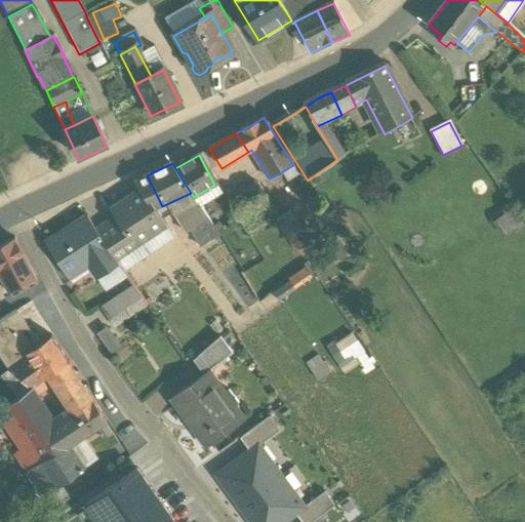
[(147,175),(136,181),(144,191),(156,210),(162,206),(147,175)]
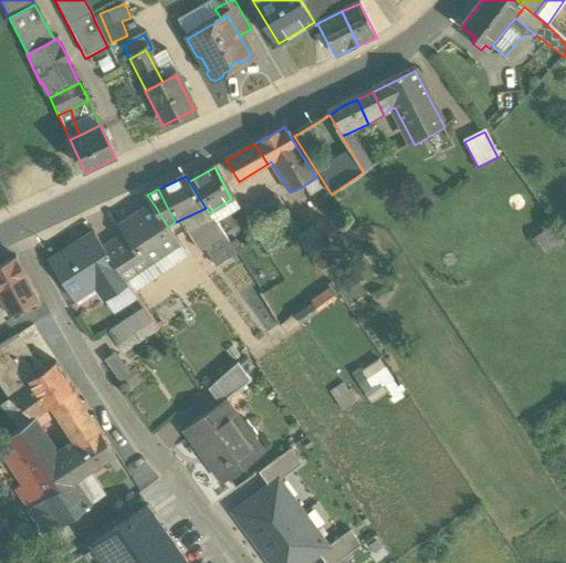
[(278,201),(247,220),(258,237),(275,227),(290,219),(278,201)]
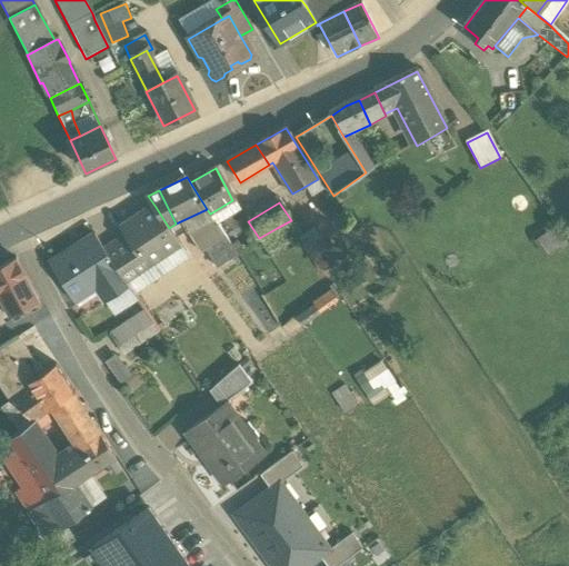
[(156,207),(121,229),(127,237),(147,266),(179,245),(169,228),(156,207)]
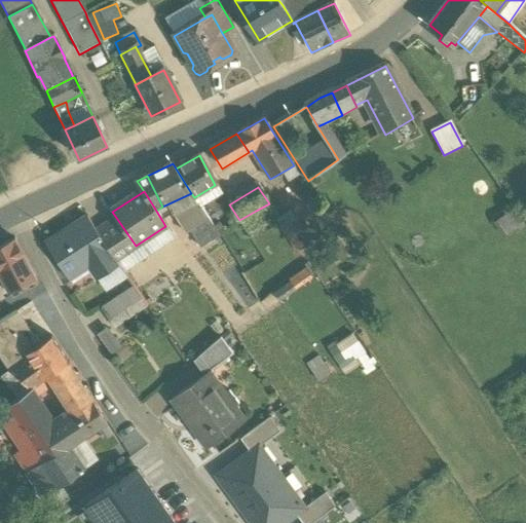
[(269,203),(256,211),(264,223),(277,215),(269,203)]
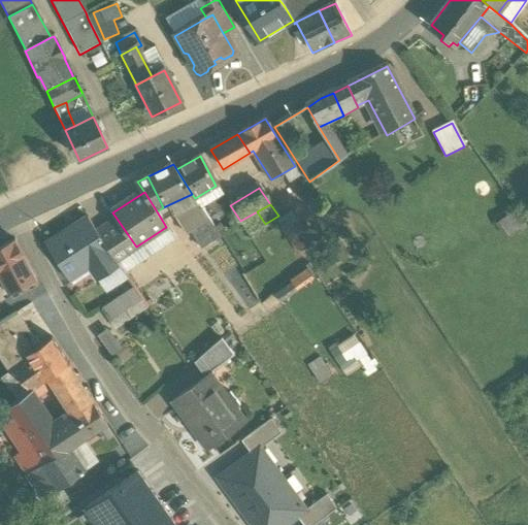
[(257,211),(240,221),(249,234),(265,224),(257,211)]
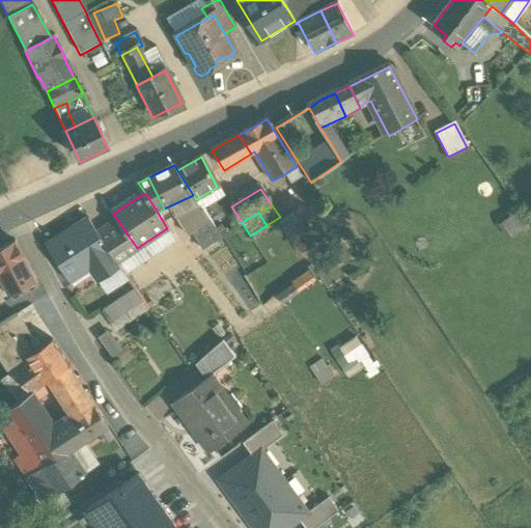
[(523,228),(513,216),(500,226),(509,239),(523,228)]
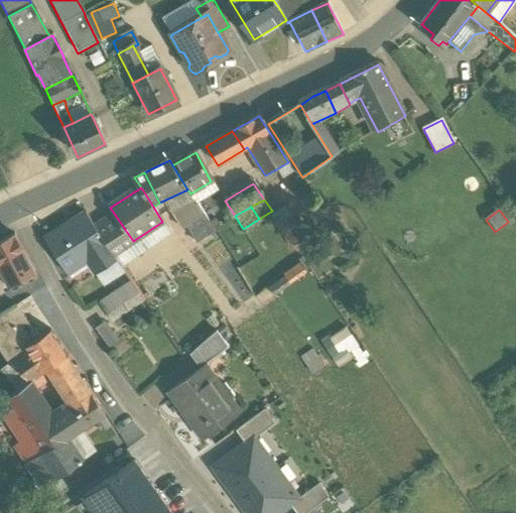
[(296,231),(284,212),(271,219),(285,239),(296,231)]
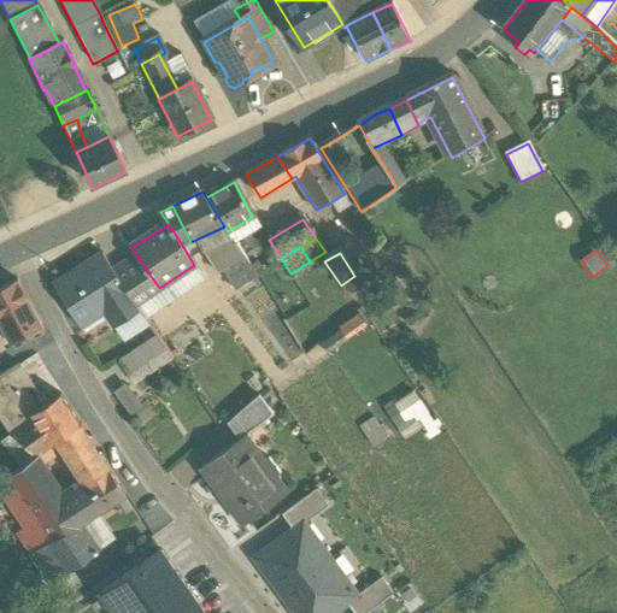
[(113,272),(101,255),(52,288),(80,329),(104,313),(113,328),(139,311),(134,305),(113,272)]
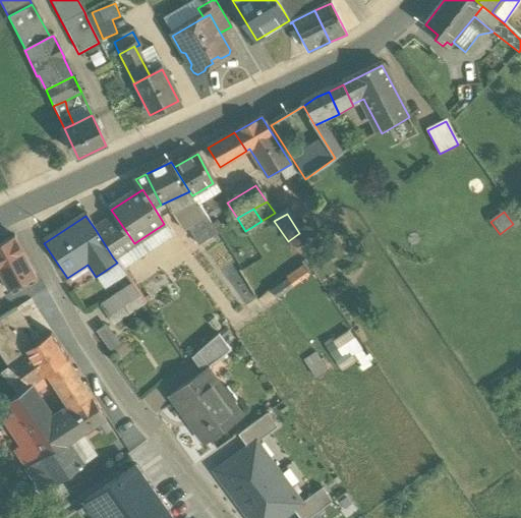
[(116,217),(96,230),(113,257),(134,243),(116,217)]
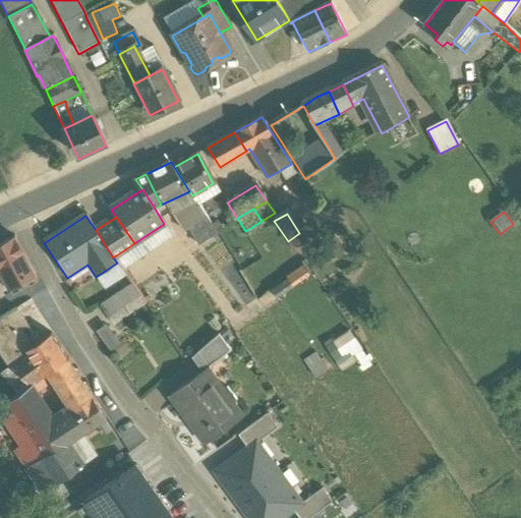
[(33,274),(14,238),(0,244),(0,272),(12,296),(37,283),(33,275),(33,274)]
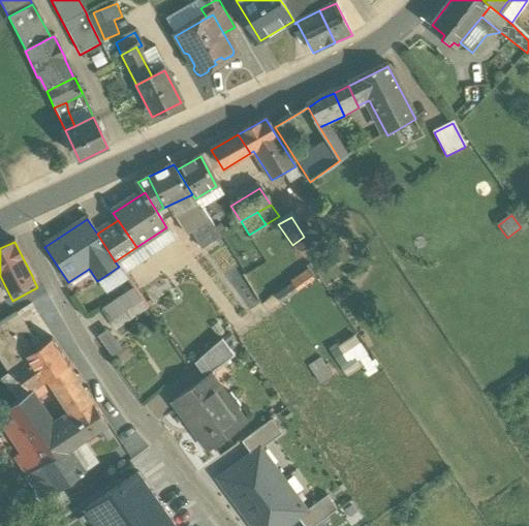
[(134,291),(103,311),(117,330),(147,310),(134,291)]
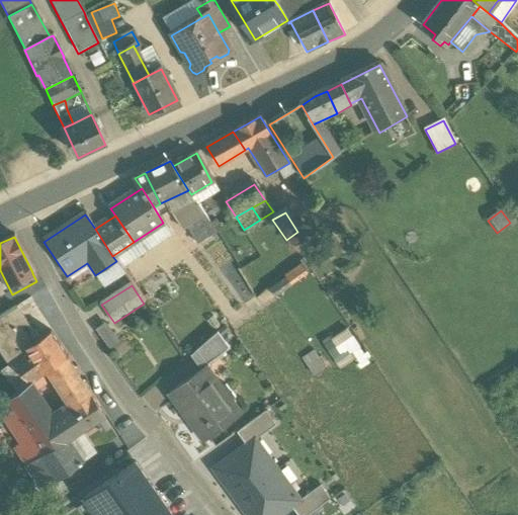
[(15,309),(0,318),(0,336),(24,321),(15,309)]
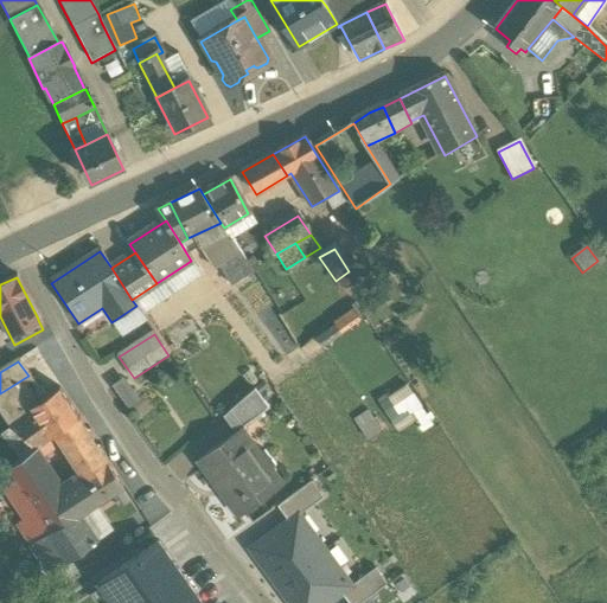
[(29,376),(0,393),(0,398),(5,406),(0,409),(0,412),(11,429),(16,425),(34,412),(31,408),(44,398),(29,376)]
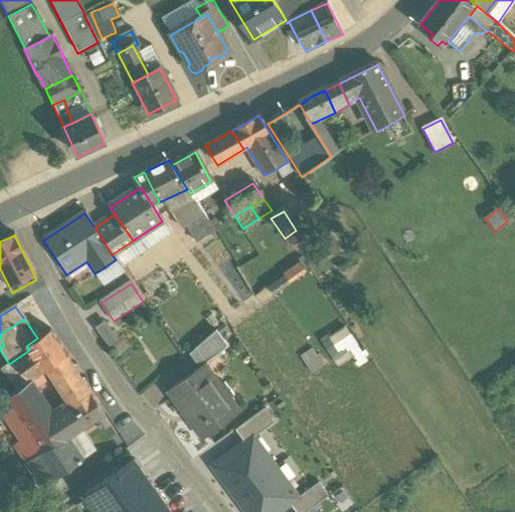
[(37,338),(26,346),(29,350),(13,361),(28,382),(30,381),(47,369),(66,356),(49,330),(37,338)]
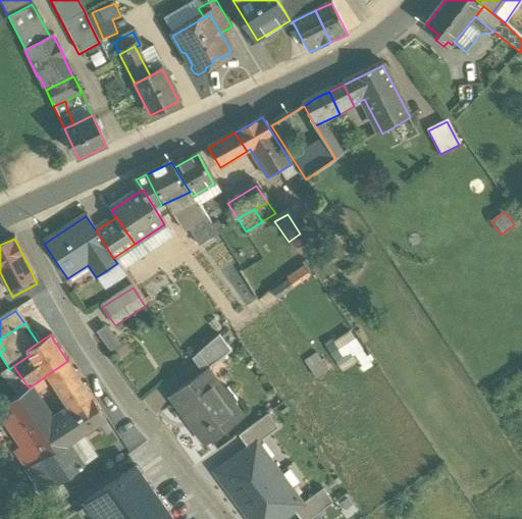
[(230,353),(218,336),(198,354),(208,369),(230,354),(230,353)]
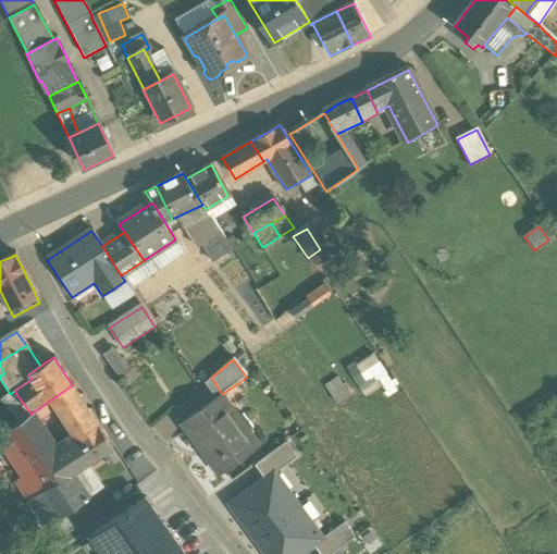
[(360,392),(386,372),(381,365),(362,378),(356,368),(347,374),(360,392)]
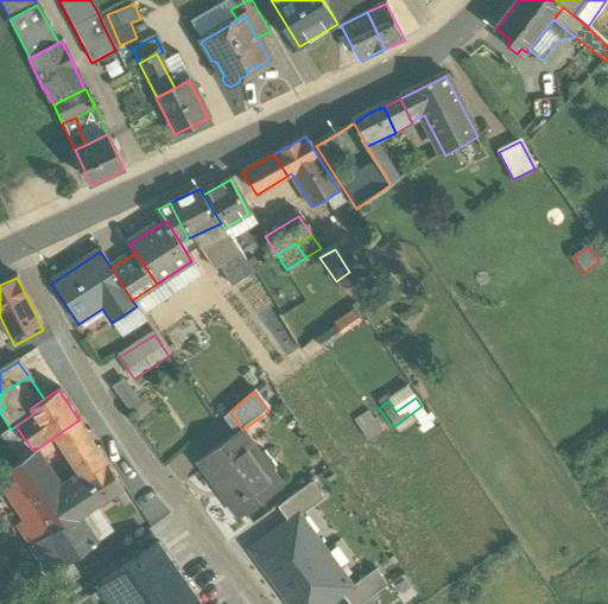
[(78,420),(56,436),(64,449),(87,433),(78,420)]
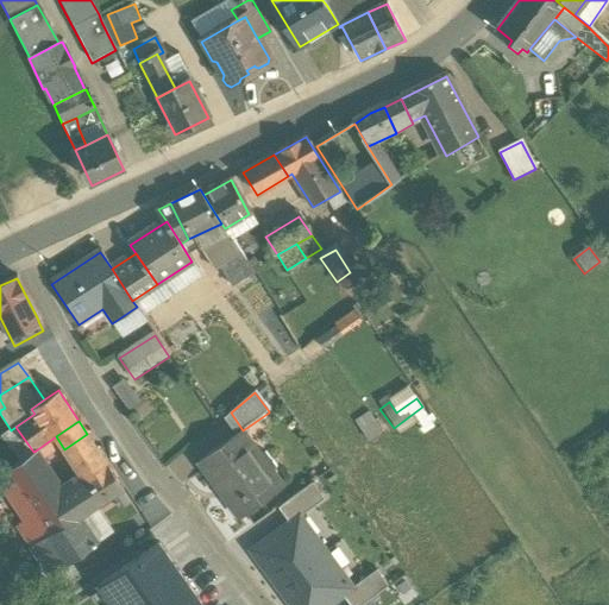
[(33,452),(16,427),(11,430),(8,432),(16,443),(7,449),(18,464),(33,452)]
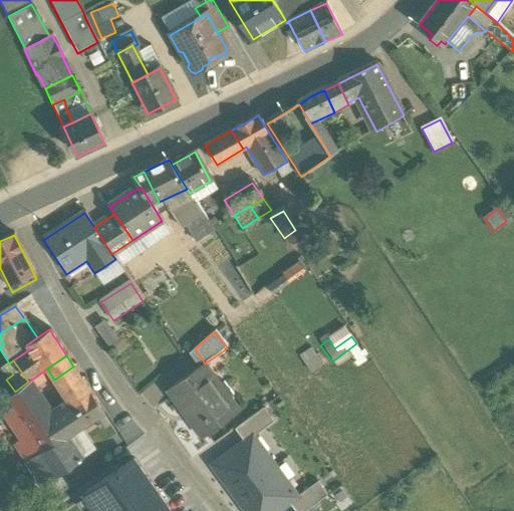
[(238,413),(204,364),(168,391),(202,439),(238,413)]
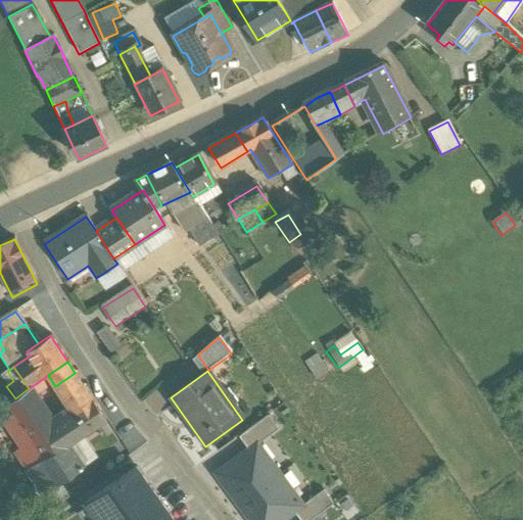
[(75,373),(55,386),(73,412),(92,399),(75,373)]
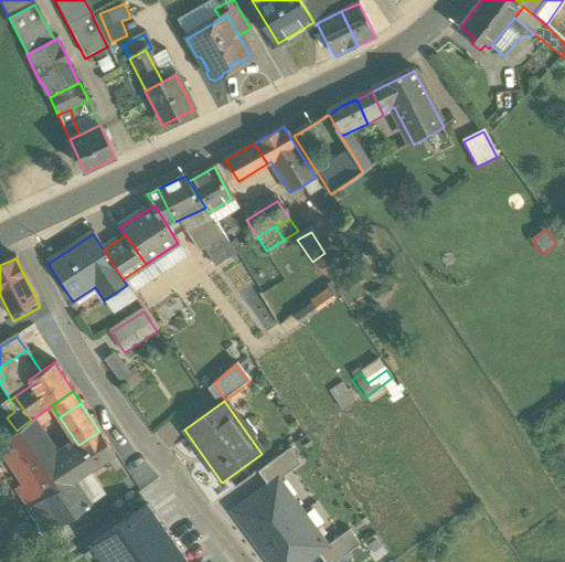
[(59,458),(33,419),(17,431),(9,436),(16,446),(4,455),(27,489),(20,495),(29,509),(74,480),(59,458)]
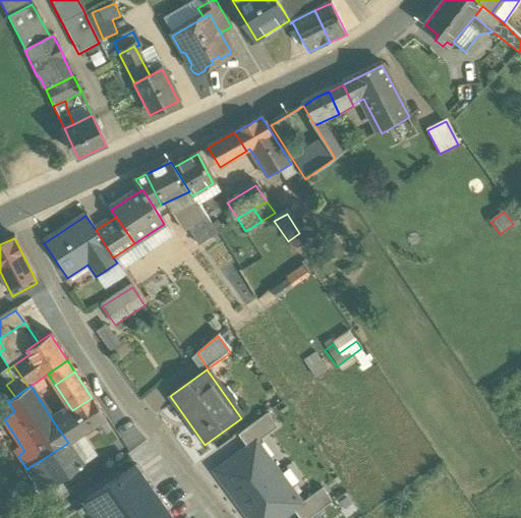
[(72,410),(54,422),(68,443),(105,419),(92,398),(72,410)]
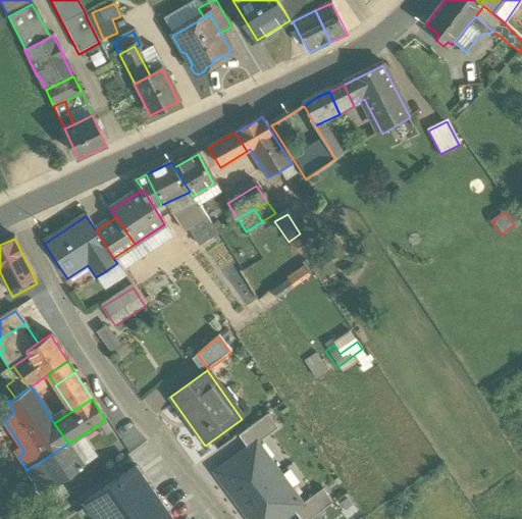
[(8,403),(0,408),(0,414),(4,420),(14,412),(8,403)]
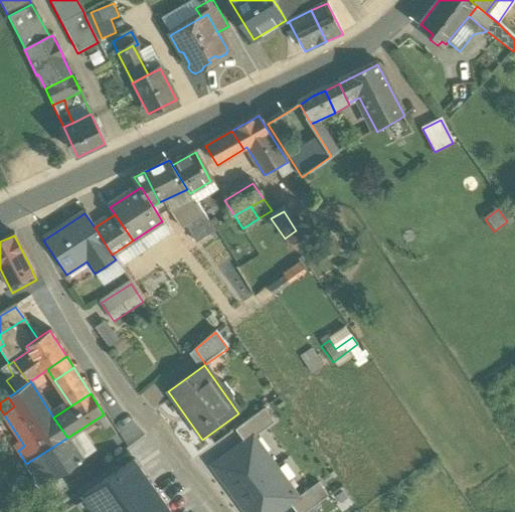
[(265,410),(236,431),(245,444),(253,438),(274,422),(265,410)]
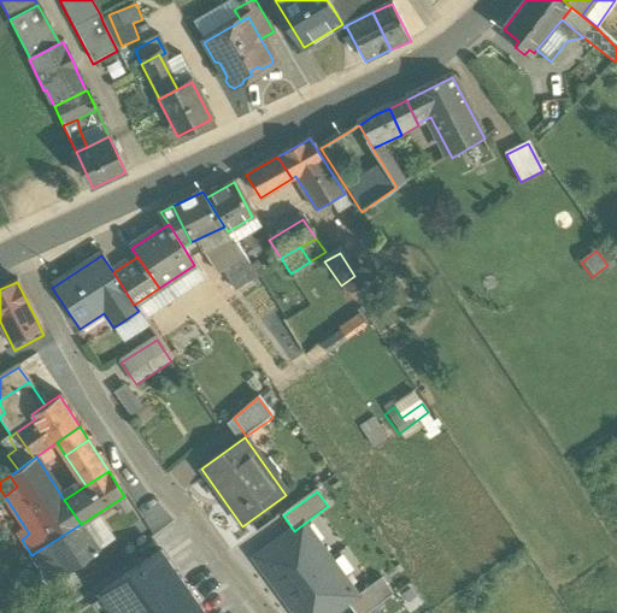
[(81,524),(31,555),(52,585),(99,553),(81,524)]
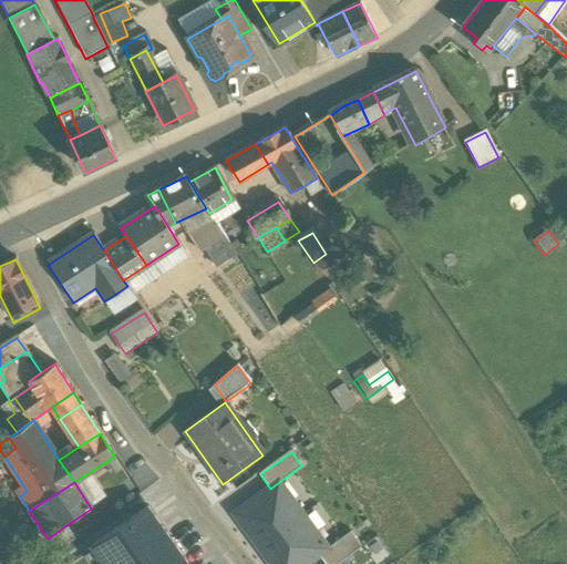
[(234,515),(257,549),(305,516),(279,482),(270,489),(234,515)]
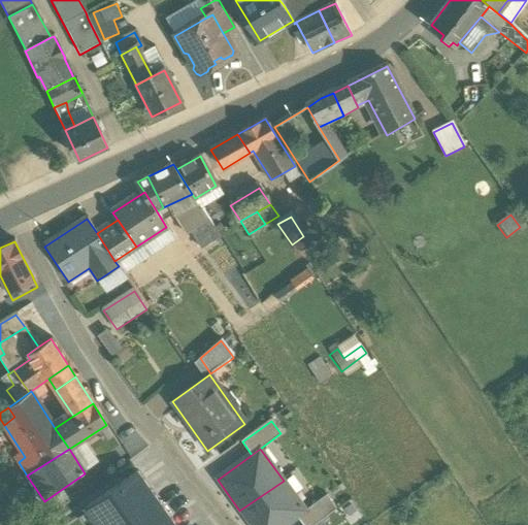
[(138,472),(87,507),(98,524),(120,524),(158,500),(138,472)]
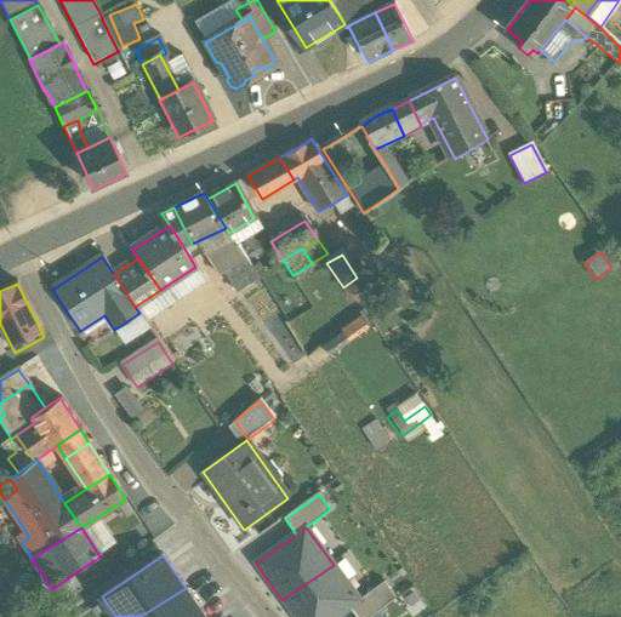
[(360,603),(334,565),(281,600),(294,616),(339,616),(349,610),(360,603)]
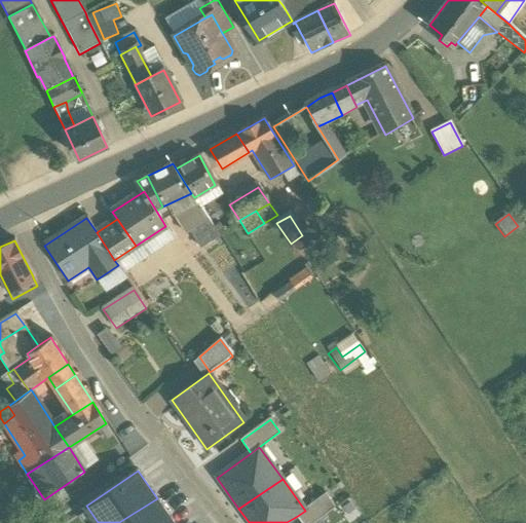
[(305,511),(296,517),(300,522),(313,522),(335,507),(326,493),(305,511)]
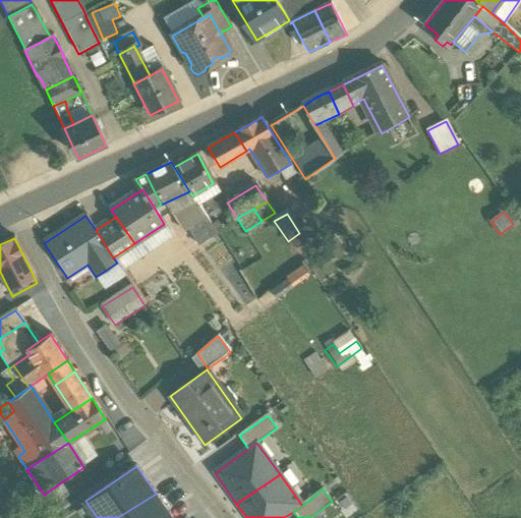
[(172,517),(156,494),(118,517),(172,517)]
